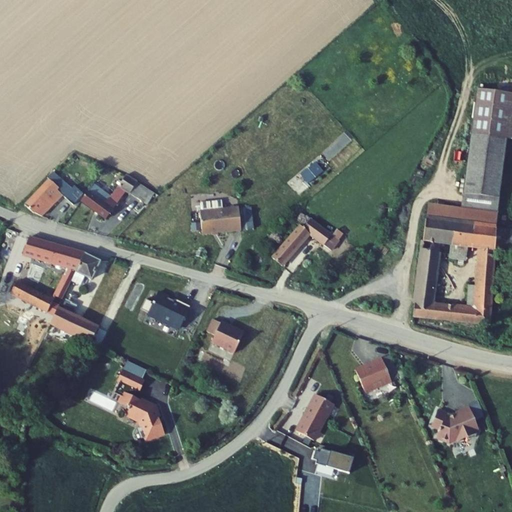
[(511,93),(478,89),(472,134),(508,139),(511,139),(511,93)]
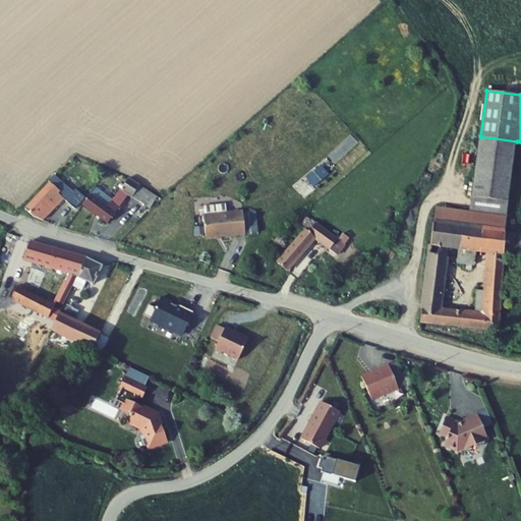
[(517,141),(480,136),(471,198),(508,205),(517,141)]
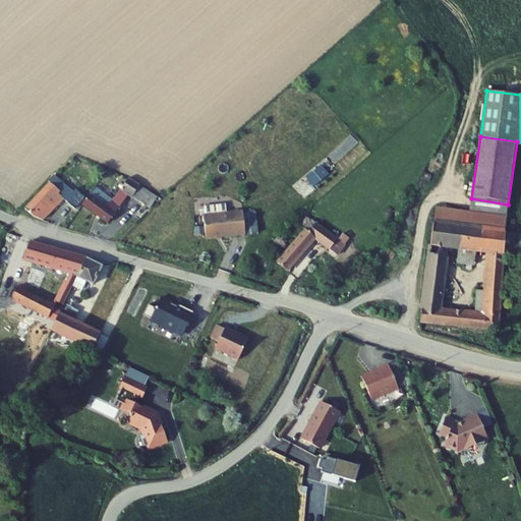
[(305,174),(311,184),(329,174),(323,163),(305,174)]
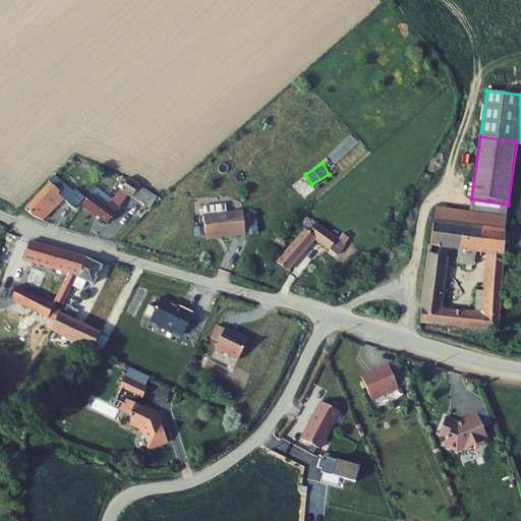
[(302,197),(314,187),(303,175),(292,185),(302,197)]
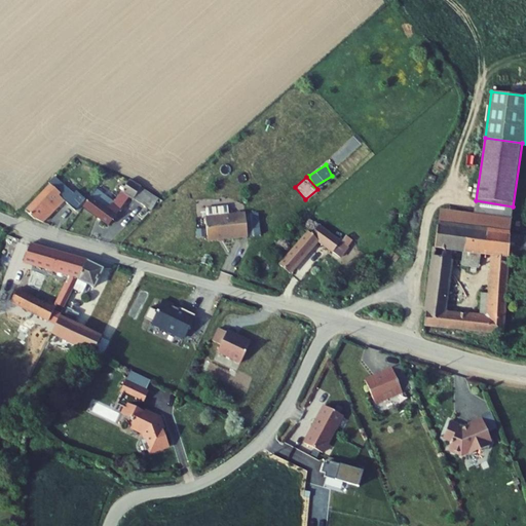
[(148,210),(155,198),(138,188),(139,186),(129,180),(127,179),(120,193),(101,180),(81,208),(107,225),(126,196),(148,210)]
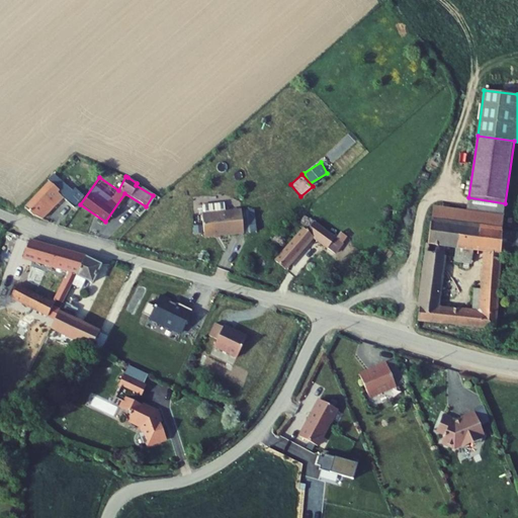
[(49,182),(23,208),(38,219),(41,220),(61,199),(73,207),(81,195),(73,189),(71,191),(56,179),(52,184),(49,182)]
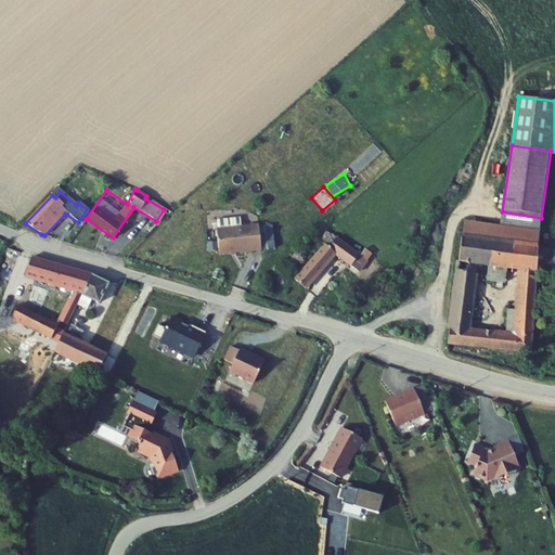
[(541,218),(502,211),(499,228),(463,222),(461,235),(499,242),(537,247),(541,218)]
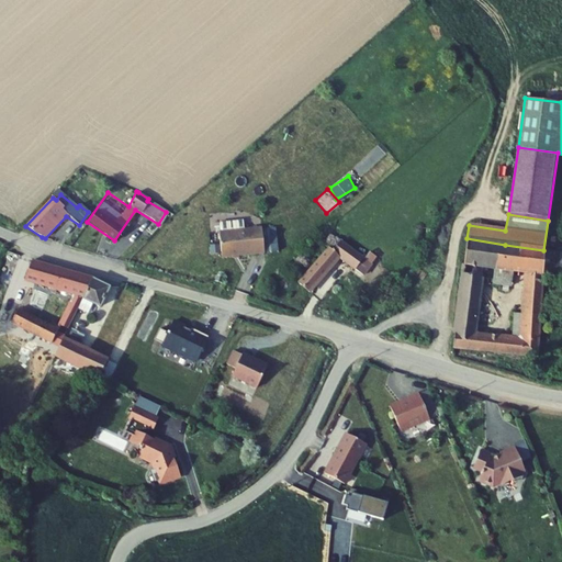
[(255,228),(220,233),(223,258),(266,253),(262,231),(255,232),(255,228)]
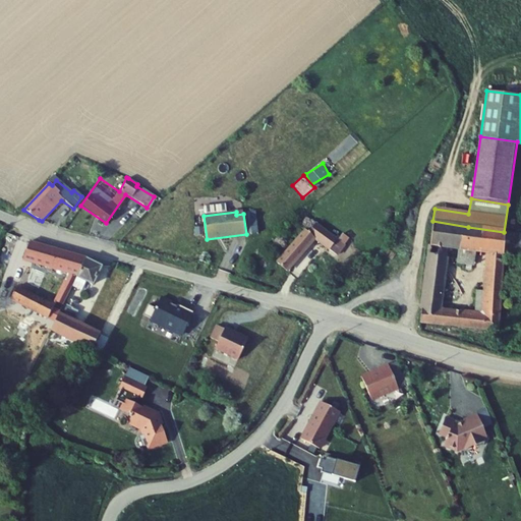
[(498,332),(503,252),(504,232),(468,227),(432,221),(419,323),(498,332)]
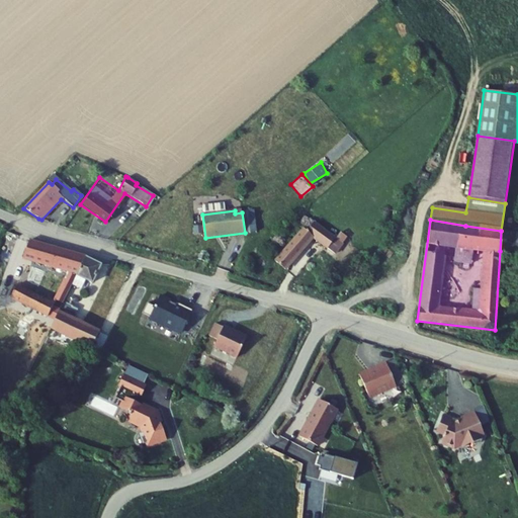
[(340,246),(313,221),(306,229),(303,227),(274,259),(284,269),(311,237),(332,255),(340,246)]
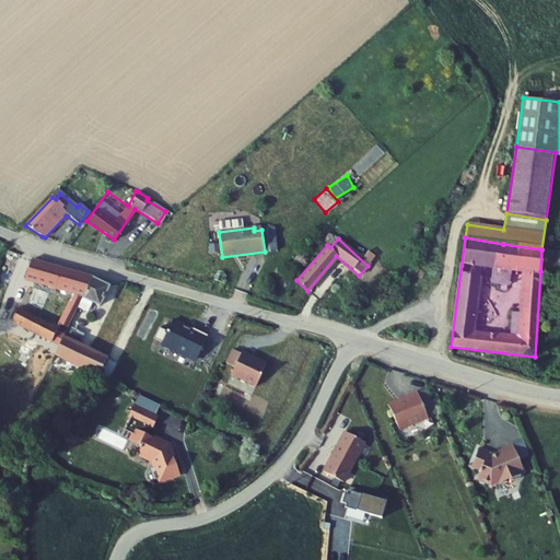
[(559,252),(541,249),(540,271),(559,273),(559,252)]
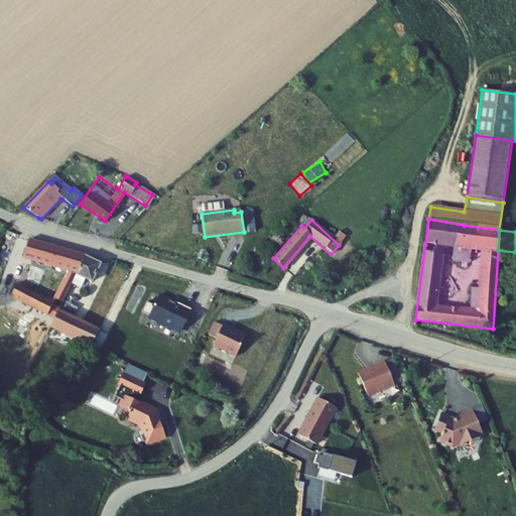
[(77,252),(28,240),(23,258),(78,272),(86,257),(77,252)]
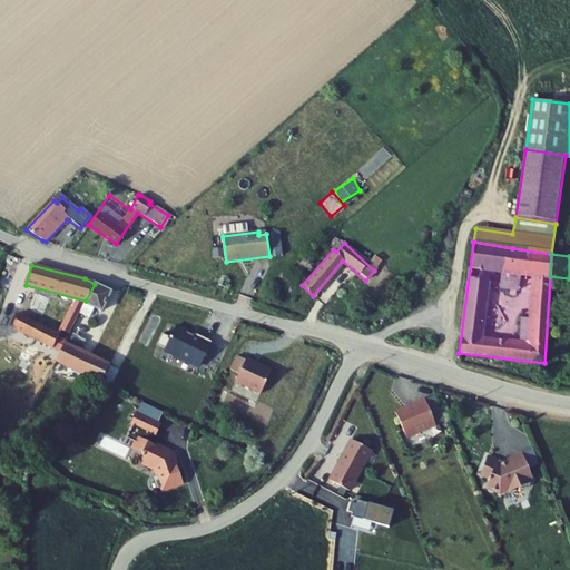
[(111,292),(95,284),(86,301),(84,305),(94,311),(101,314),(111,292)]
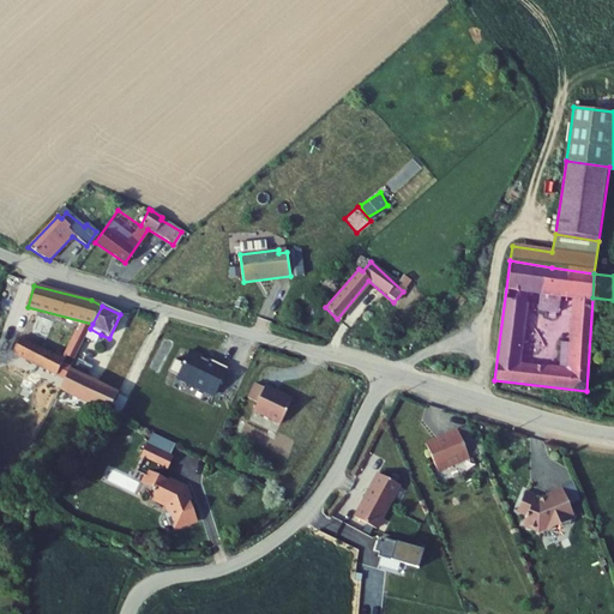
[(90,329),(85,339),(96,345),(101,335),(90,329)]
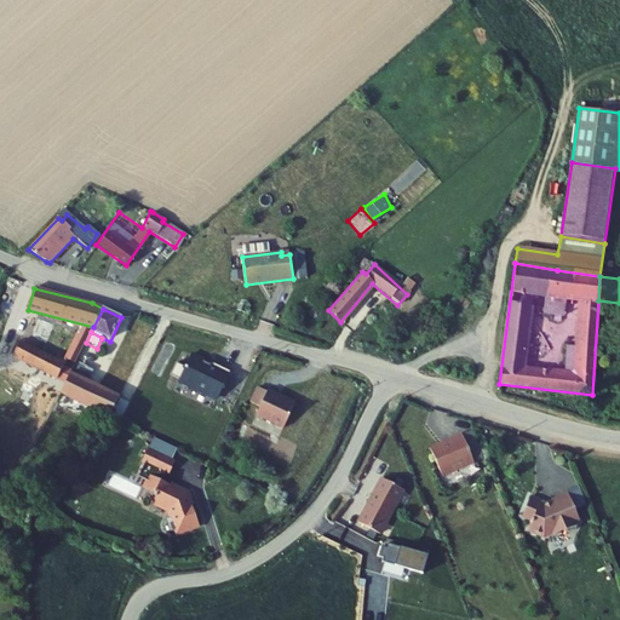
[(75,365),(86,343),(76,338),(65,360),(75,365)]
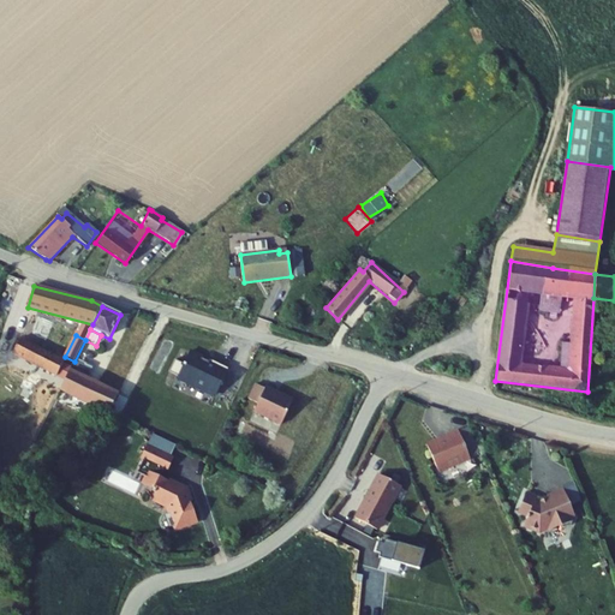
[(63,363),(19,340),(13,353),(65,381),(70,371),(71,368),(69,369),(61,365),(63,363)]
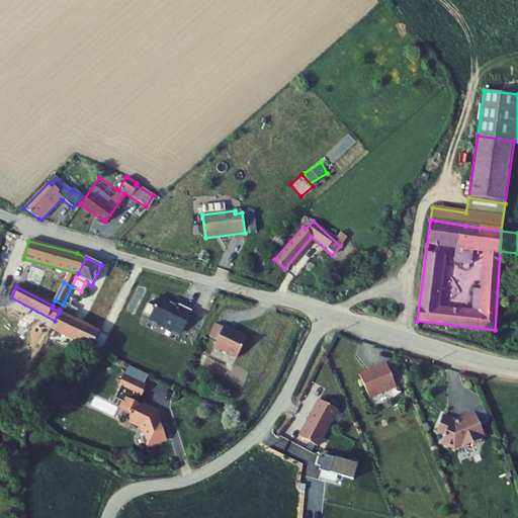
[(160,299),(150,319),(180,334),(192,310),(179,304),(177,308),(160,299)]
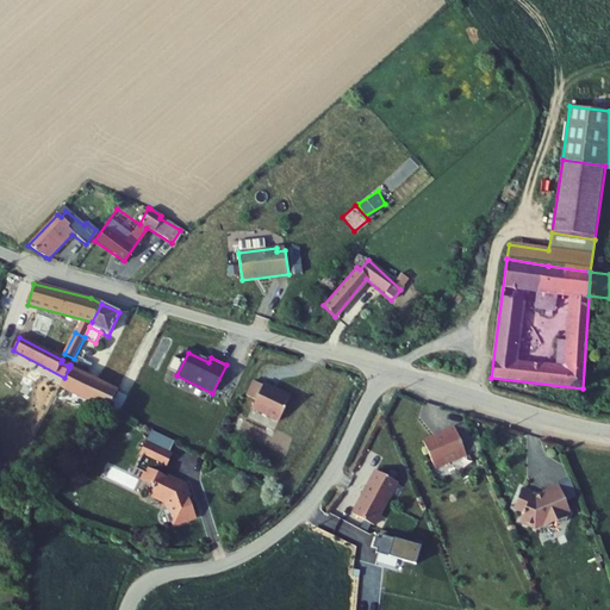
[(64,378),(58,386),(106,409),(114,391),(69,368),(64,378)]
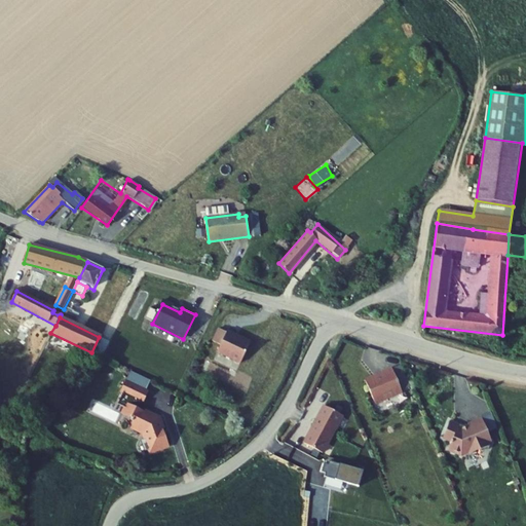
[(224,333),(216,329),(210,341),(218,345),(215,352),(238,364),(248,343),(225,332),(224,333)]
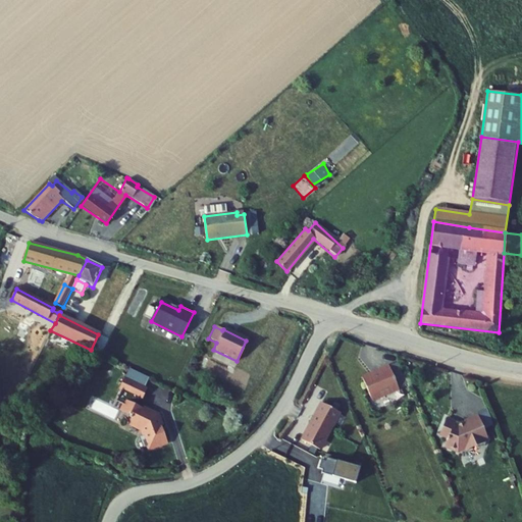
[(46,356),(39,353),(27,376),(34,380),(46,356)]
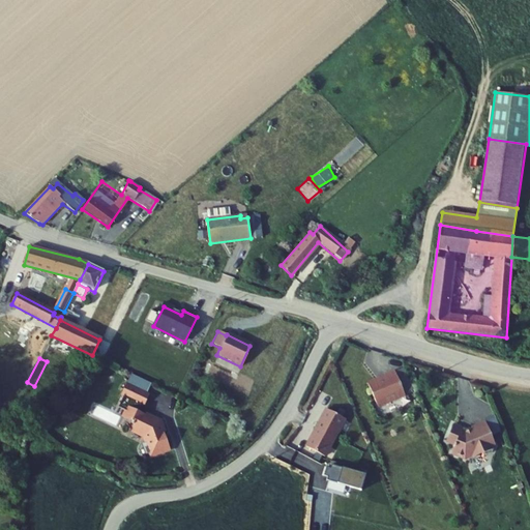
[(408,384),(401,367),(392,372),(400,387),(402,393),(411,389),(409,383),(408,384)]
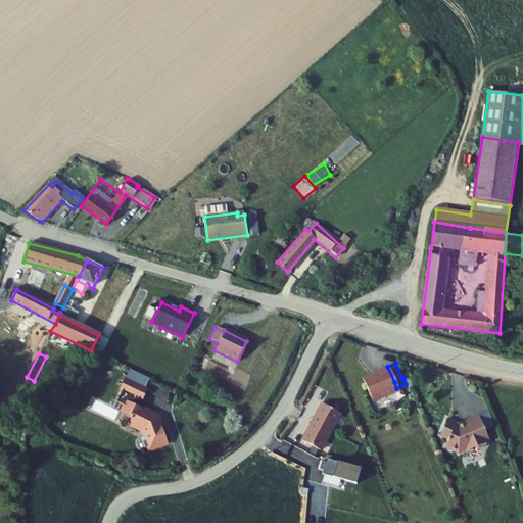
[(394,382),(387,367),(377,371),(378,372),(361,379),(370,400),(384,394),(384,395),(397,390),(396,388),(394,382)]
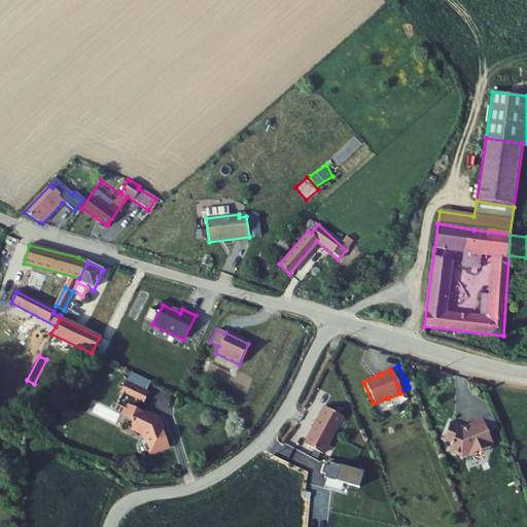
[(133,373),(128,383),(145,391),(150,381),(133,373)]
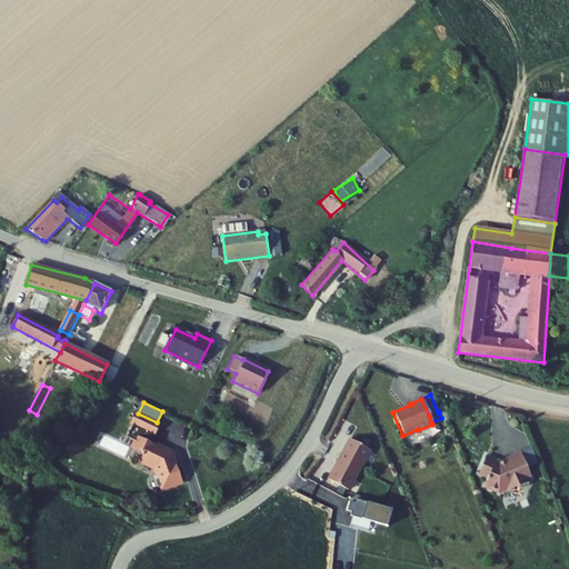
[(157,422),(138,413),(127,438),(137,442),(145,446),(140,453),(141,457),(142,457),(140,461),(155,469),(158,475),(152,478),(158,489),(166,486),(167,488),(181,481),(180,478),(182,478),(170,452),(167,451),(165,451),(163,449),(137,437),(140,429),(151,435),(157,422)]
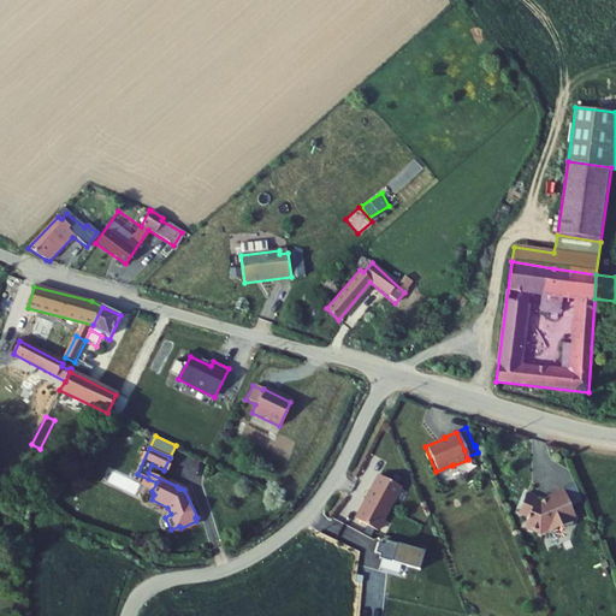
[(148,479),(144,487),(152,491),(157,483),(148,479)]
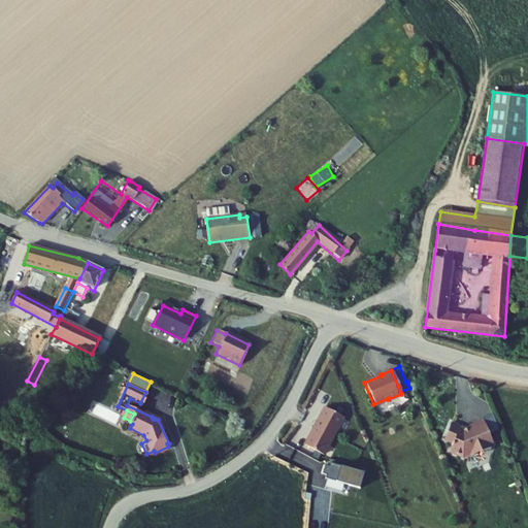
[(341,421),(323,411),(303,450),(322,459),(341,421)]
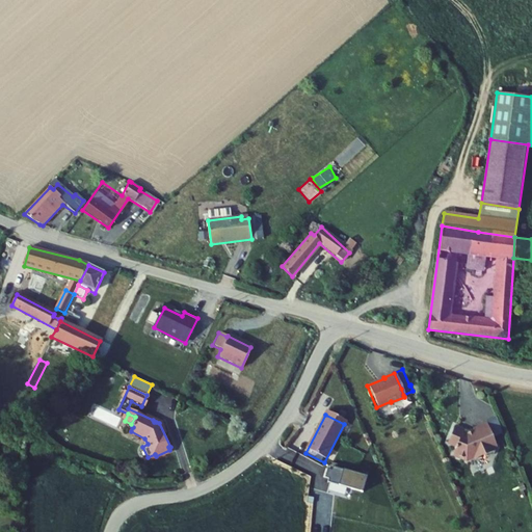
[(494,416),(482,421),(489,436),(501,432),(494,416)]
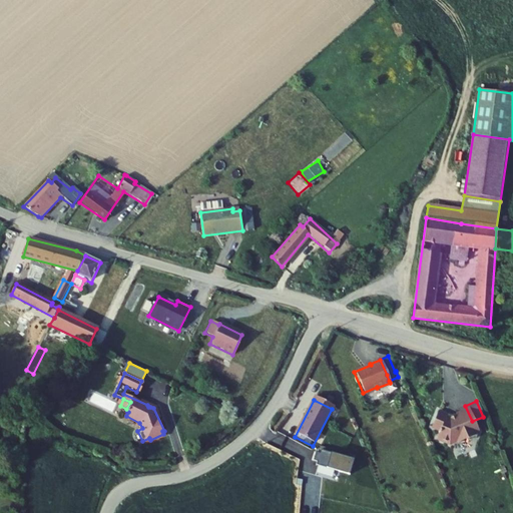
[(444,413),(434,409),(428,425),(435,428),(434,430),(435,431),(433,436),(446,442),(461,435),(462,437),(466,439),(472,437),(473,433),(472,431),(475,430),(465,406),(452,411),(453,413),(446,416),(443,415),(444,413)]
